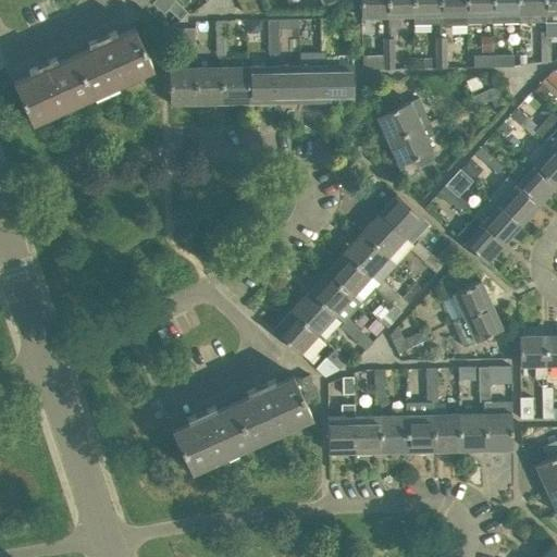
[(187,12),(174,0),(166,9),(180,21),(187,12)]
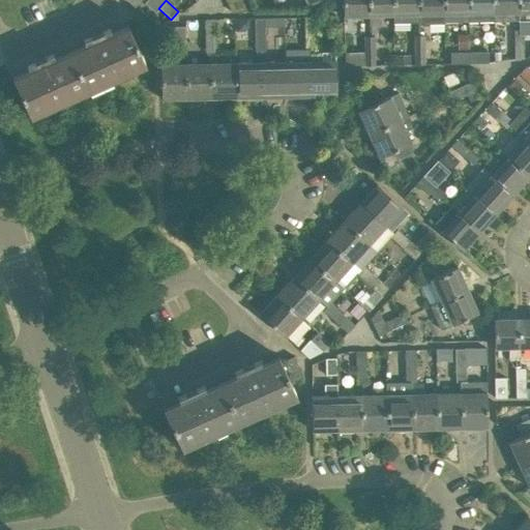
[(367,17),(366,0),(341,0),(342,17),(367,17)]
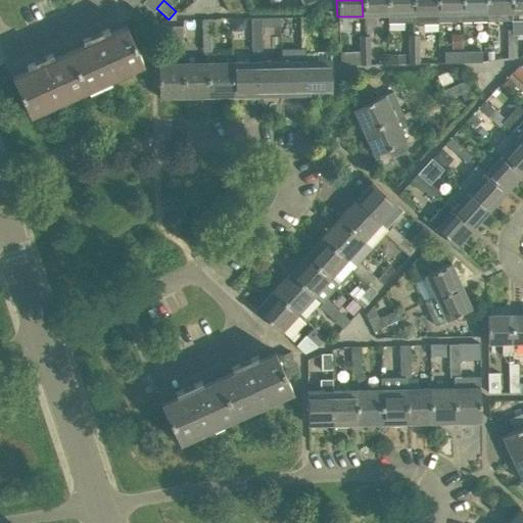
[(386,0),(362,0),(363,16),(364,15),(364,24),(375,24),(375,15),(387,15),(386,0)]
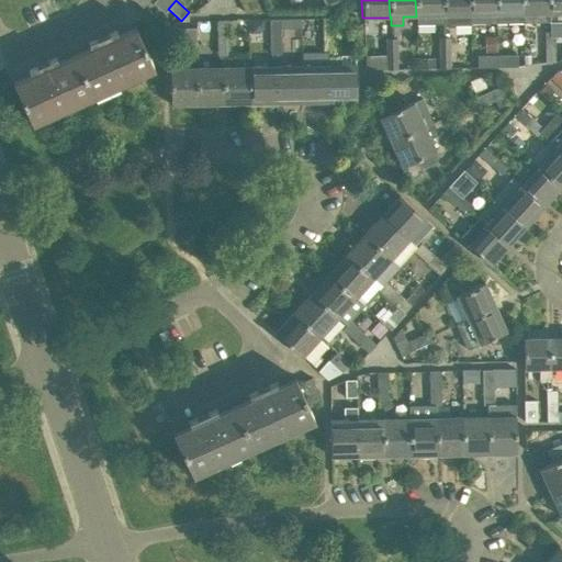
[(442,20),(441,0),(415,0),(416,17),(416,21),(442,20)]
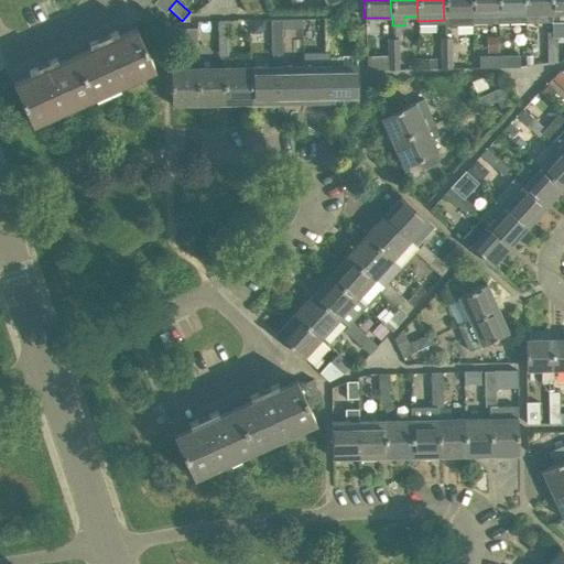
[(470,24),(469,0),(443,0),(444,20),(444,25),(470,24)]
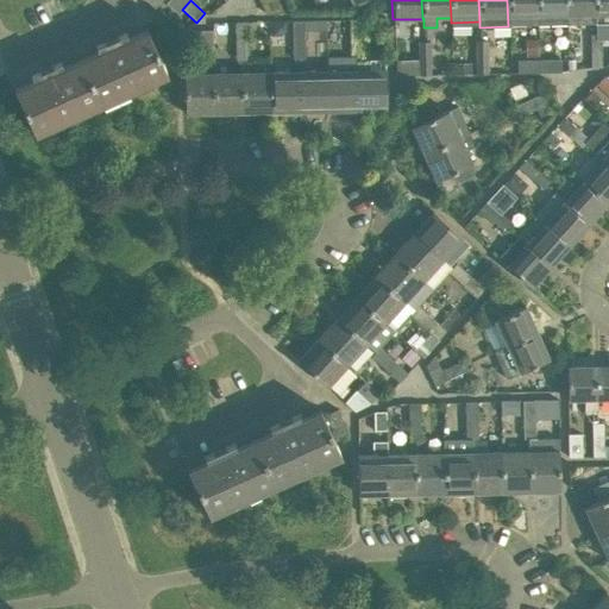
[(538,25),(537,0),(507,0),(508,26),(538,25)]
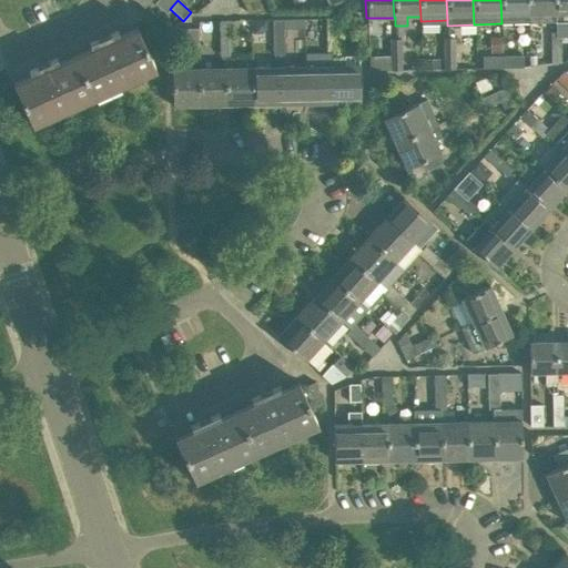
[(527,0),(500,0),(501,23),(528,23),(527,0)]
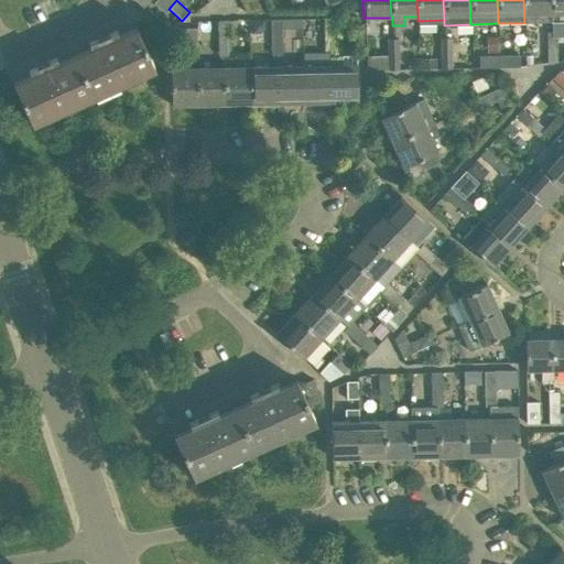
[(551,22),(550,0),(523,0),(524,23),(551,22)]
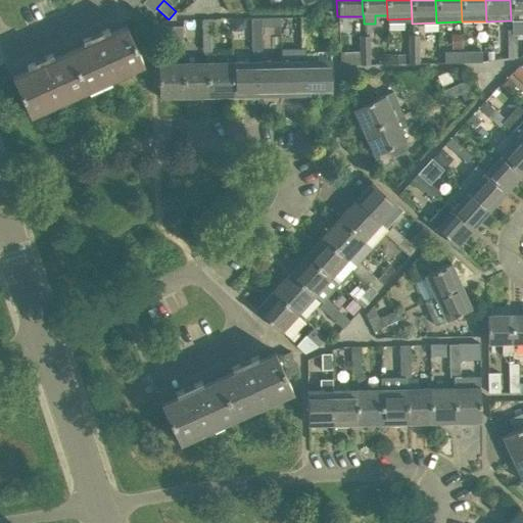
[(522,0),(510,0),(511,20),(522,19),(522,0)]
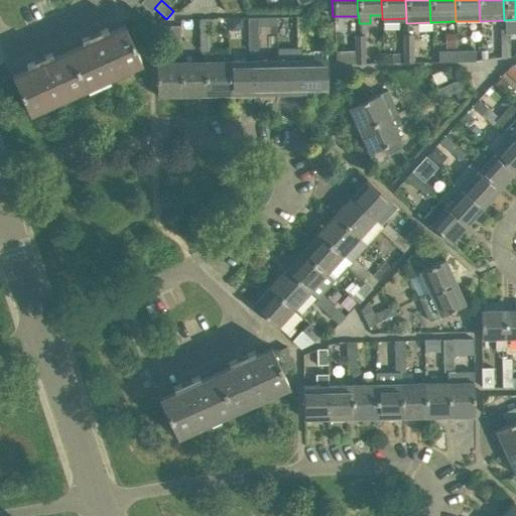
[(301,32),(306,32),(306,18),(296,18),(296,35),(301,35),(301,32)]
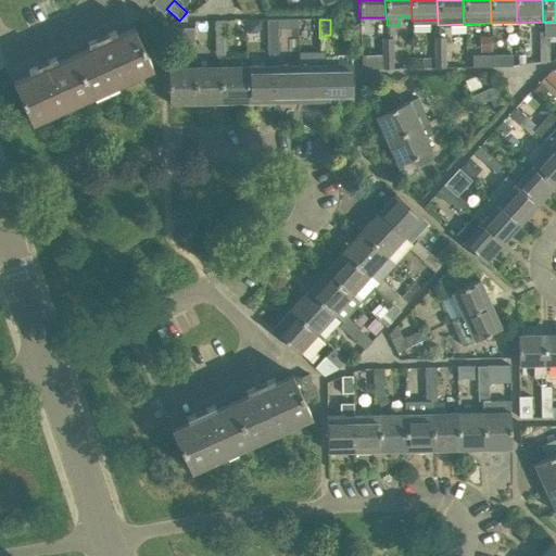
[(220,36),(226,36),(226,21),(215,22),(215,40),(220,39),(220,36)]
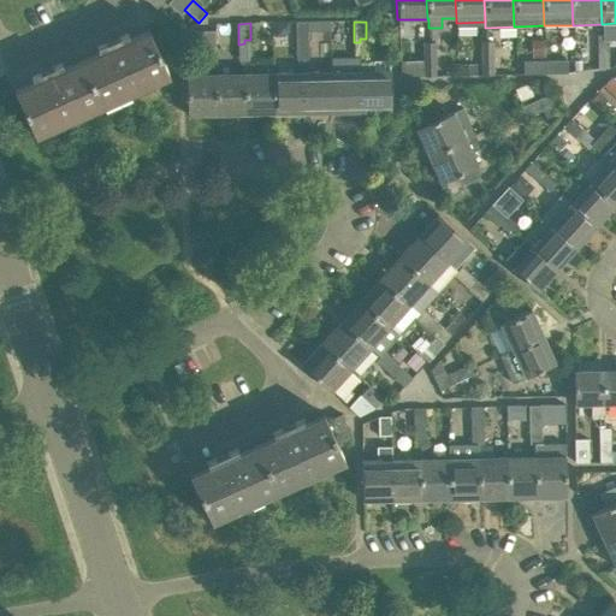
[(302,39),(308,39),(308,23),(296,23),(296,42),(302,42),(302,39)]
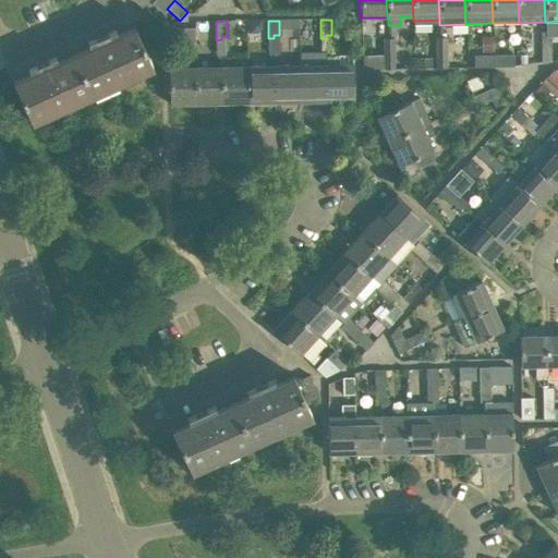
[(250,33),(255,33),(261,28),(261,22),(249,22),(250,33)]
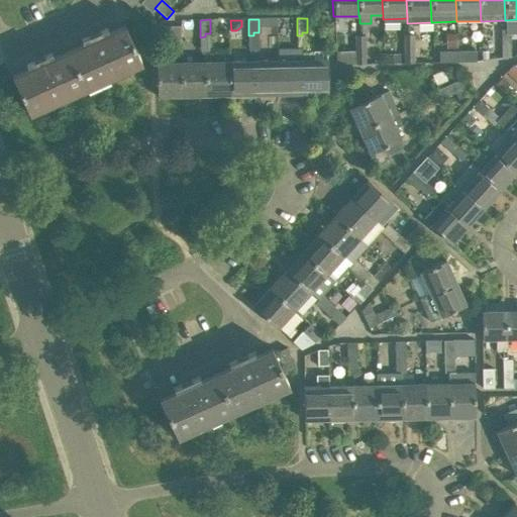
[(69,50),(85,88),(140,64),(140,65),(142,64),(124,24),(122,25),(123,26),(101,35),(99,31),(98,31),(99,34),(91,37),(90,35),(89,35),(91,40),(69,50)]
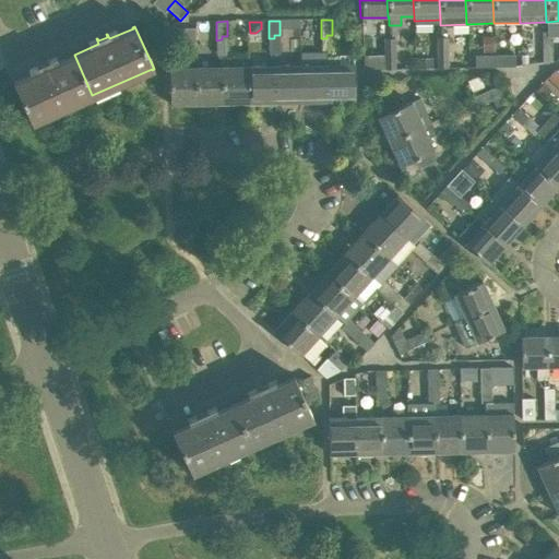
[(195,28),(183,28),(185,46),(195,46),(195,28)]
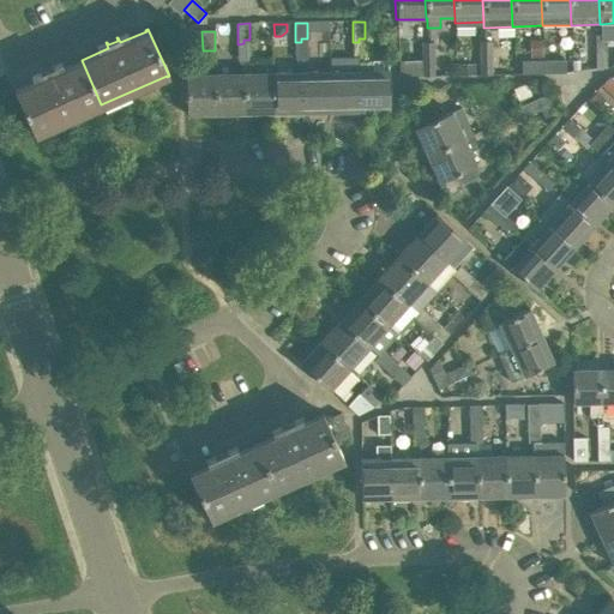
[(601,55),(607,54),(606,35),(595,35),(595,52),(601,52),(601,55)]
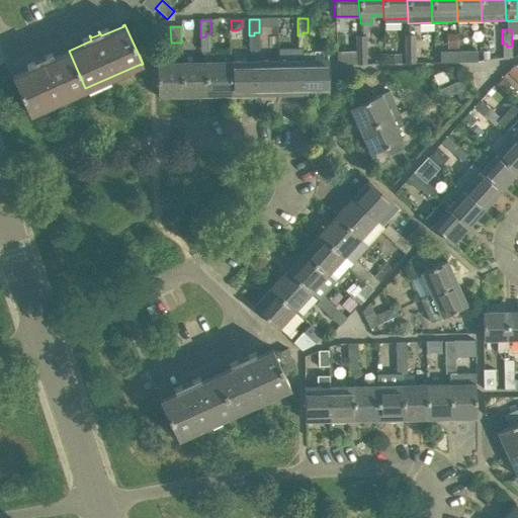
[(259,50),(259,32),(254,32),(254,35),(249,35),(249,50),(259,50)]
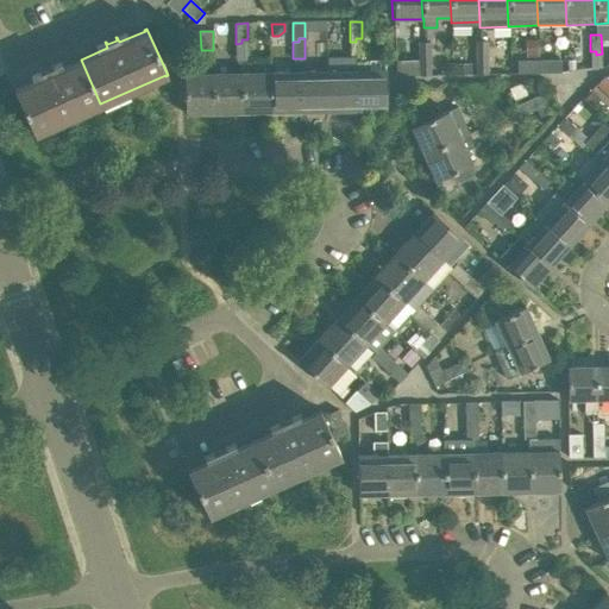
[(356,42),(350,42),(350,57),(363,57),(362,38),(356,38),(356,42)]
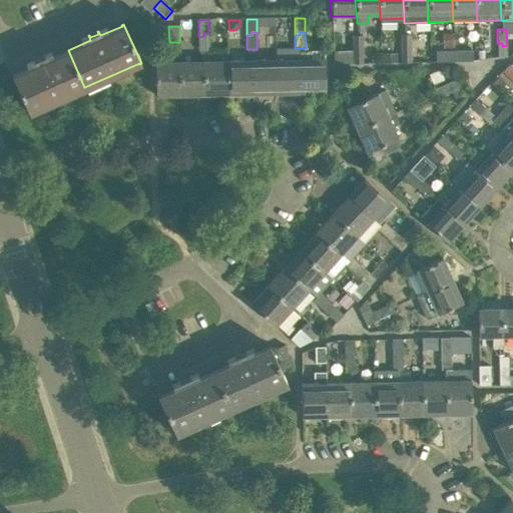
[(203,36),(198,37),(198,52),(208,51),(208,33),(203,33),(203,36)]
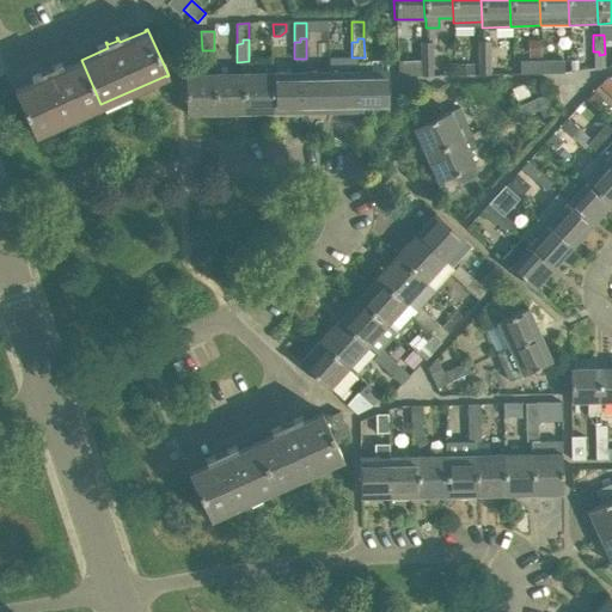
[(484,61),(490,61),(489,41),(478,42),(478,57),(484,57),(484,61)]
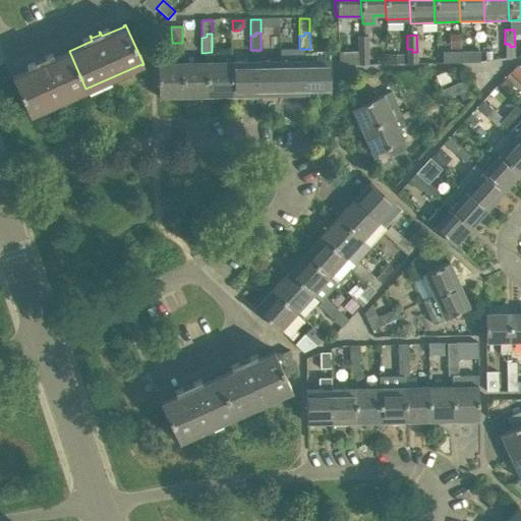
[(363,53),(368,53),(368,36),(357,36),(358,51),(363,51),(363,53)]
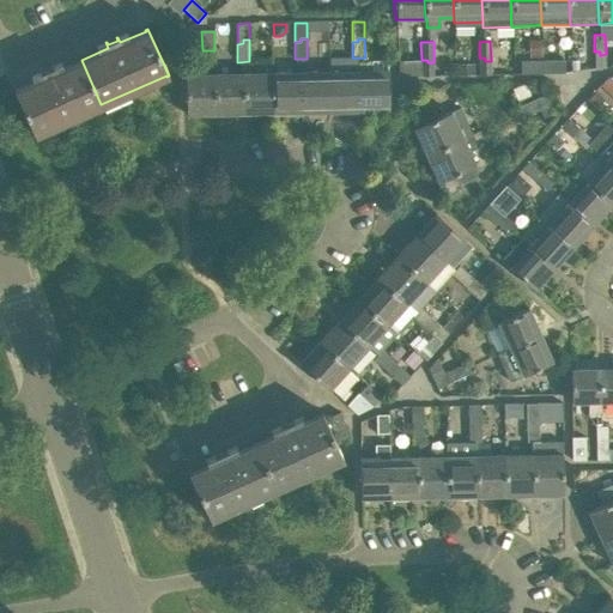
[(600,52),(594,52),(594,68),(606,68),(606,54),(600,55),(600,52)]
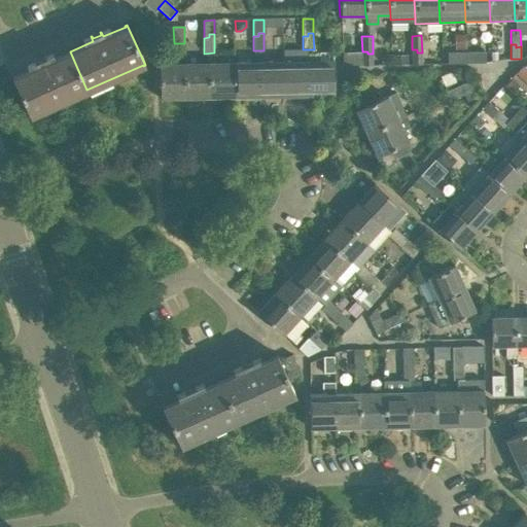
[(417,49),(412,49),(412,65),(422,64),(422,53),(417,53),(417,49)]
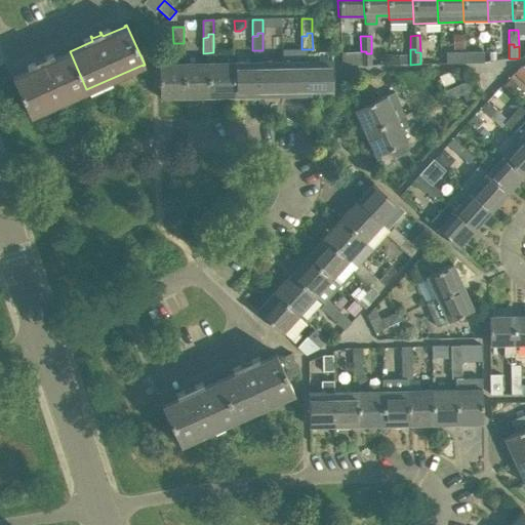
[(86,89),(70,51),(47,62),(45,56),(43,57),(45,59),(36,64),(35,62),(34,62),(36,67),(14,76),(13,76),(12,76),(30,116),(32,115),(31,115),(86,89)]
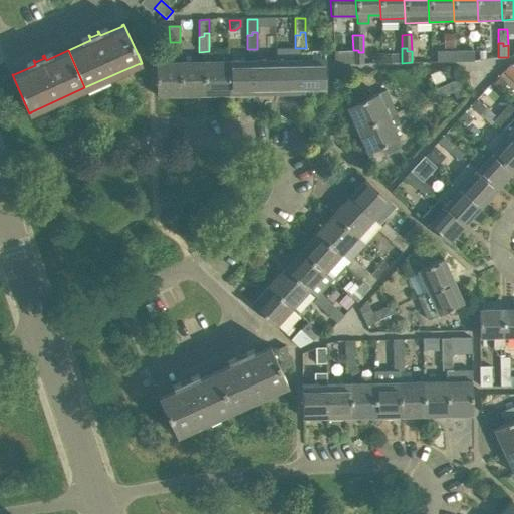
[(300,51),(301,59),(301,93),(326,92),(325,50),(300,51)]
